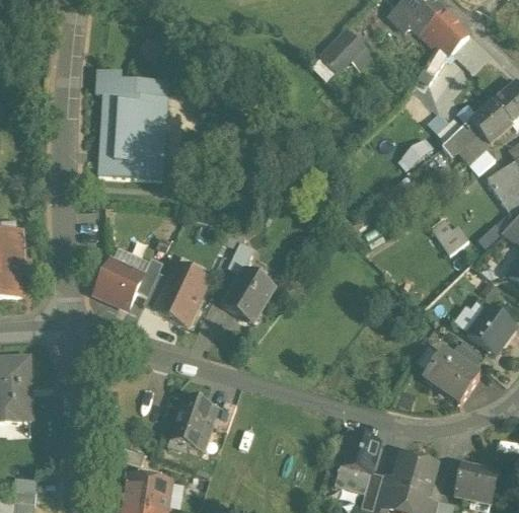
[(442,9),(432,0),(403,0),(399,4),(416,20),(424,28),(442,9)]
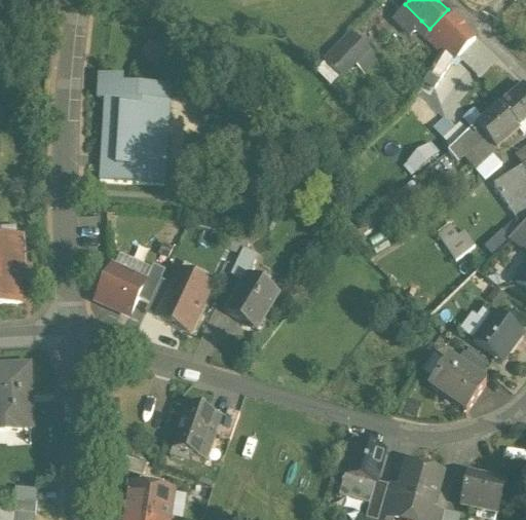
[(405,4),(392,16),(409,33),(415,27),(421,21),(405,4)]
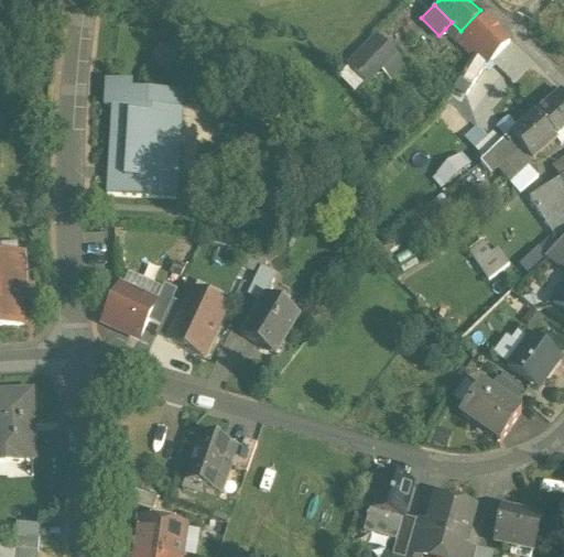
[(475,39),(466,30),(483,12),(480,10),(461,31),(472,42),(475,39)]
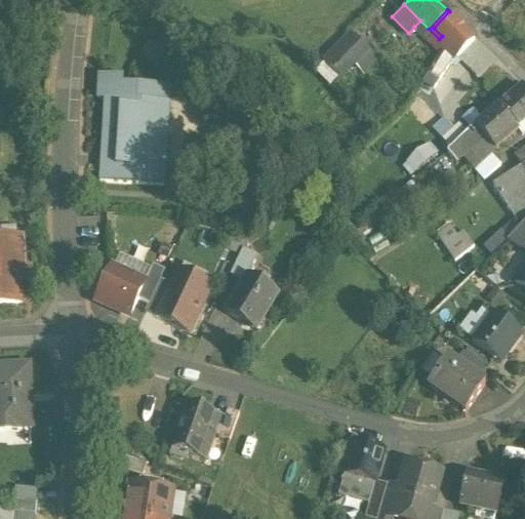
[(449,11),(434,28),(442,36),(439,39),(444,44),(453,53),(473,35),(449,11)]
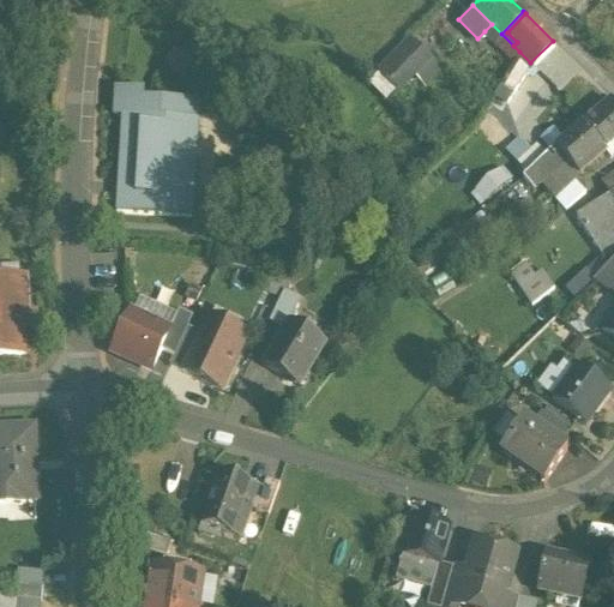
[(492,24),(485,31),(494,41),(494,40),(501,34),(492,24)]
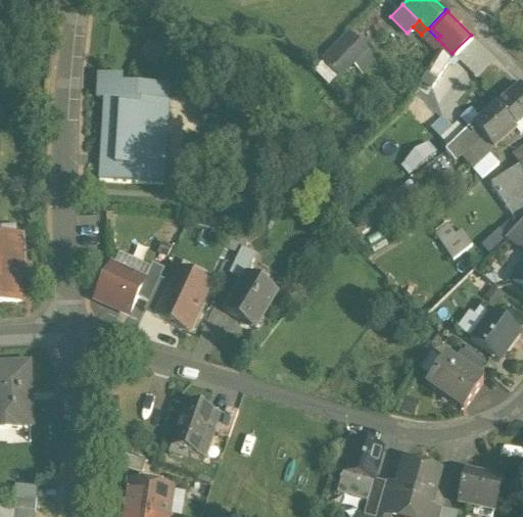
[(437,39),(427,29),(421,34),(432,45),(437,39)]
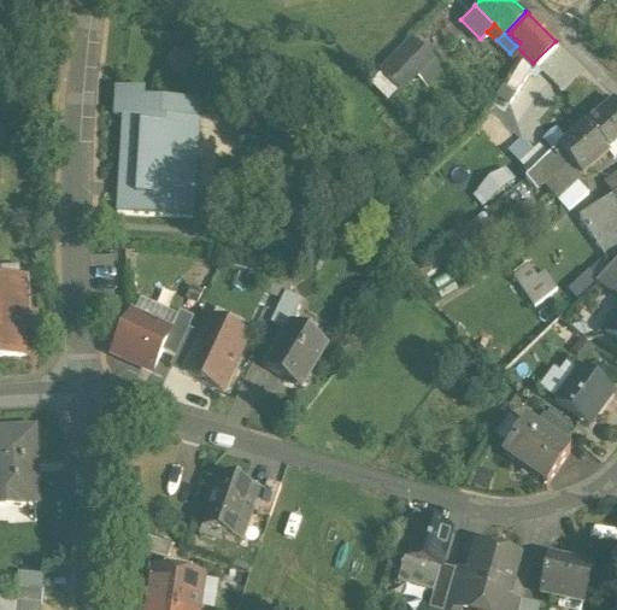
[(410,37),(391,57),(407,74),(398,84),(400,88),(430,57),(410,37)]
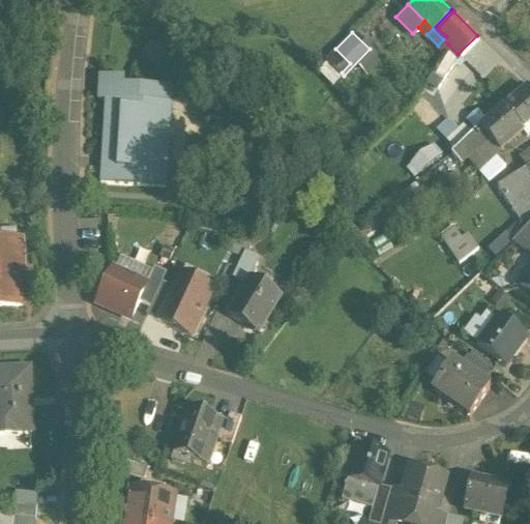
[(448,45),(443,39),(438,46),(443,50),(448,45)]
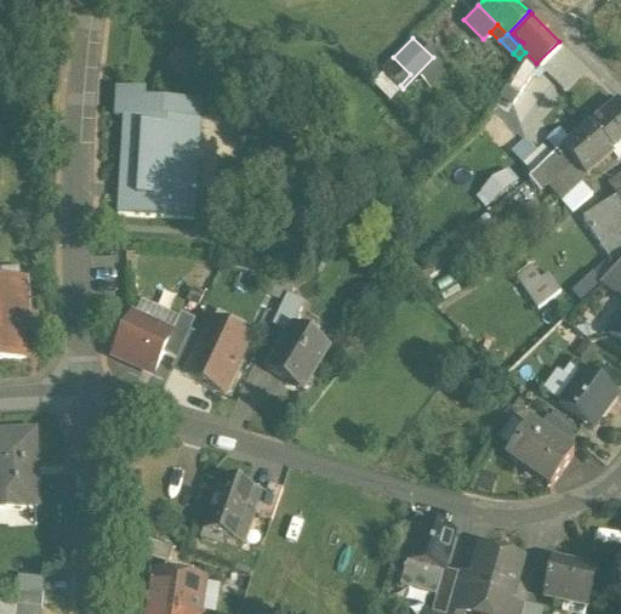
[(393,57),(382,68),(400,85),(410,74),(393,57)]
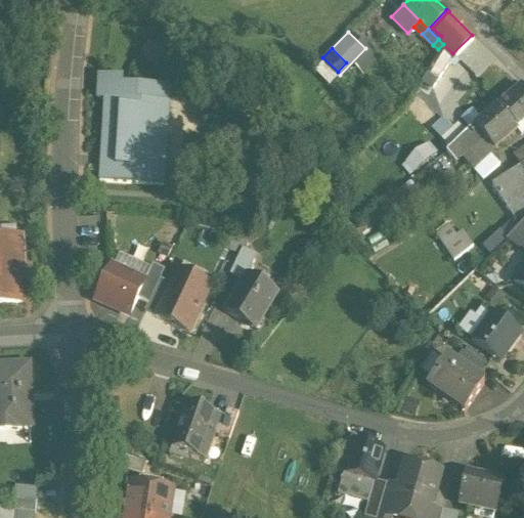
[(122,74),(97,72),(96,95),(103,95),(103,94),(120,96),(120,101),(161,104),(160,105),(167,106),(168,93),(169,93),(168,91),(132,88),(132,80),(121,80),(122,74)]
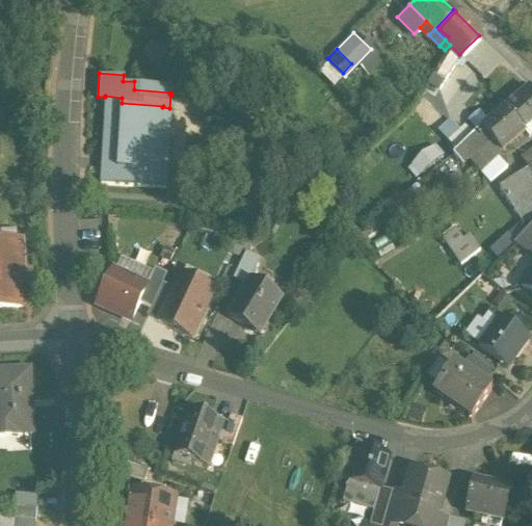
[(531,89),(527,84),(503,106),(523,129),(531,121),(531,89)]
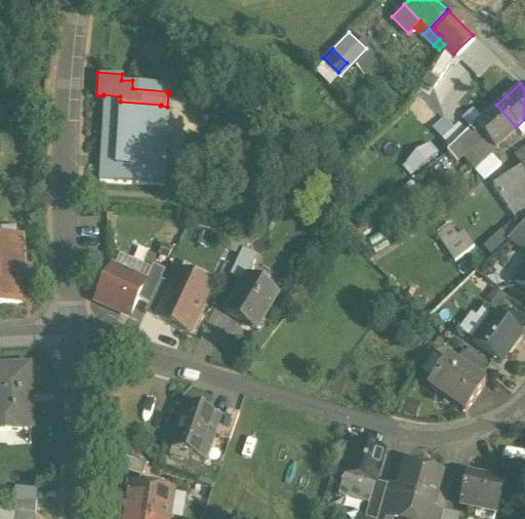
[(161,105),(120,102),(120,96),(104,94),(98,175),(163,180),(164,165),(163,165),(157,165),(161,105)]
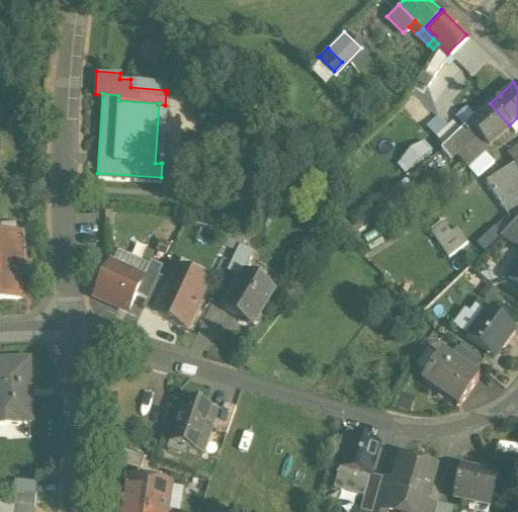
[(469,121),(468,122),(477,132),(488,144),(509,125),(490,103),(469,121)]
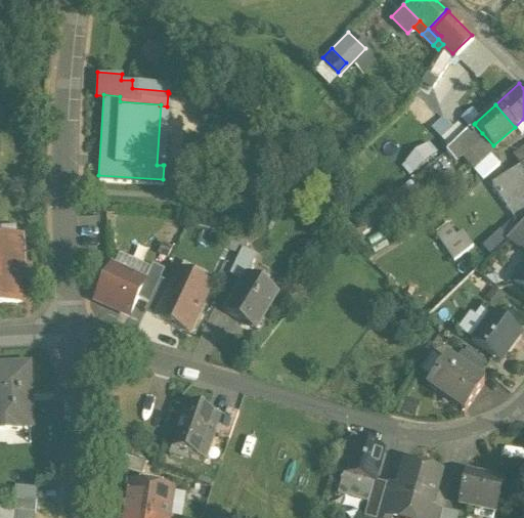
[(167,106),(160,105),(157,165),(163,165),(167,106)]
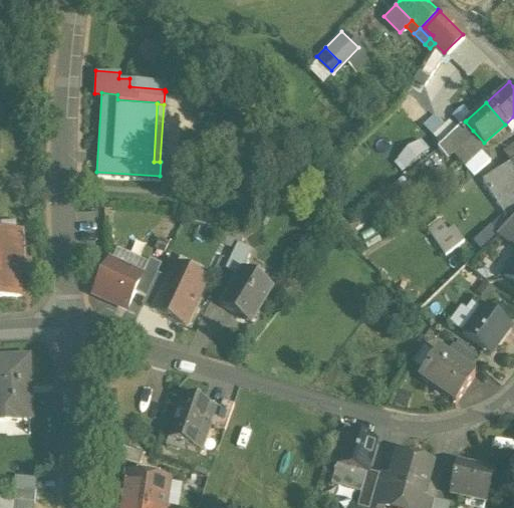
[(448,118),(433,133),(441,142),(457,127),(448,118)]
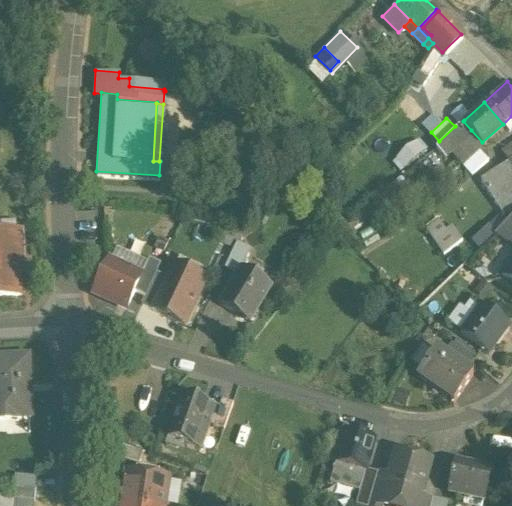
[(439,141),(435,145),(441,152),(443,154),(471,130),(463,121),(464,120),(463,119),(455,126),(439,141)]
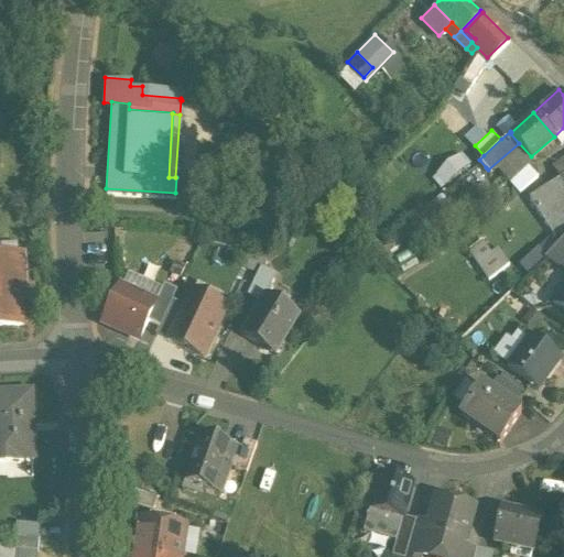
[(563,154),(551,164),(559,175),(560,176),(563,172),(563,154)]
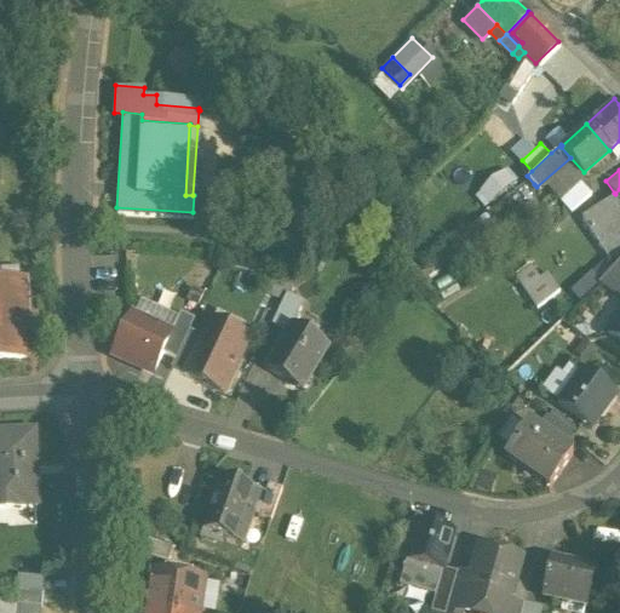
[(527,176),(518,183),(527,192),(534,184),(527,176)]
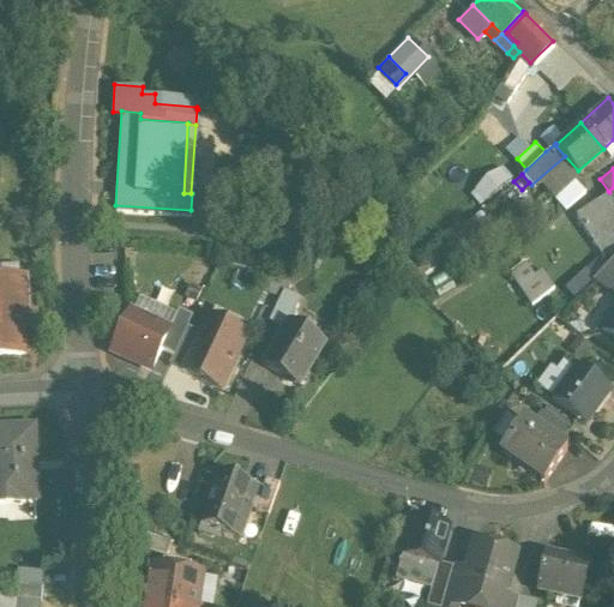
[(575,176),(554,194),(564,205),(584,188),(575,176)]
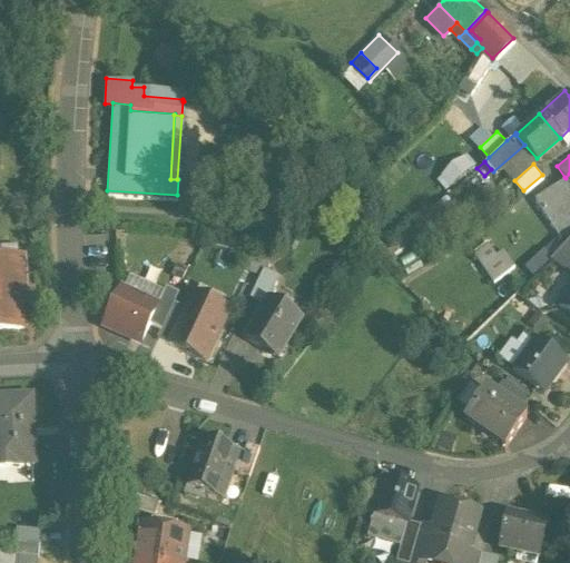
[(564,177),(534,197),(550,223),(569,209),(569,186),(566,178),(564,177)]
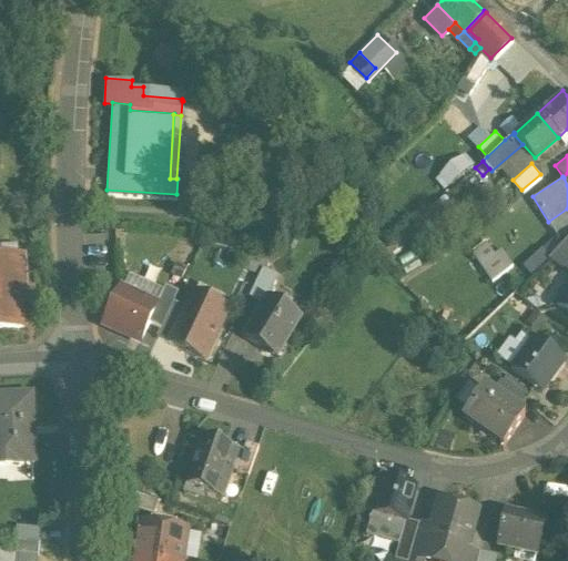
[(567,208),(548,222),(557,235),(567,228),(567,208)]
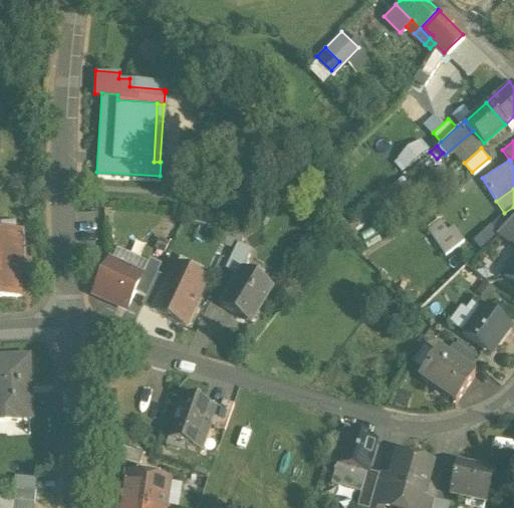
[(513,214),(505,223),(513,229),(513,214)]
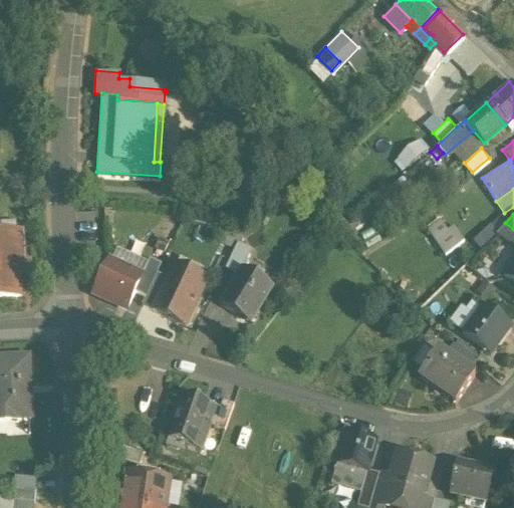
[(434,233),(447,249),(465,235),(451,219),(434,233)]
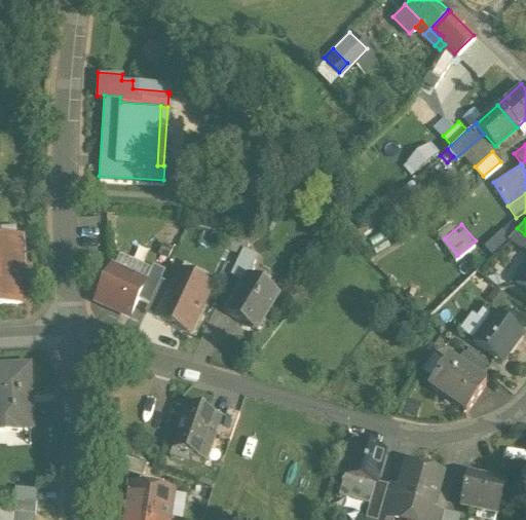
[(525,234),(517,228),(506,237),(525,251),(525,234)]
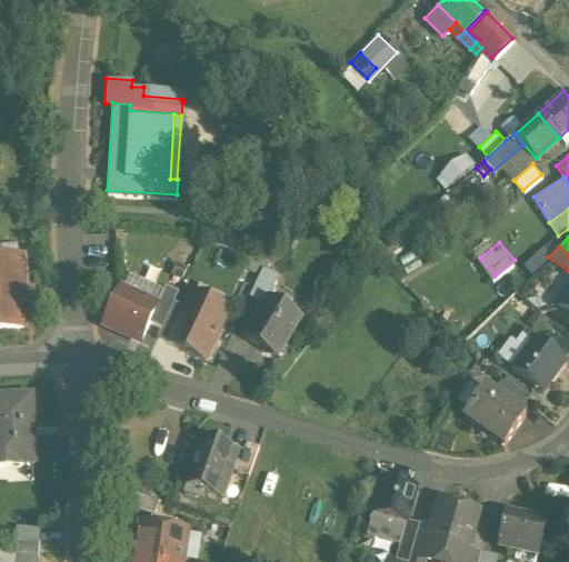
[(0,257),(0,324),(22,323),(21,294),(25,294),(22,261),(17,257),(0,258),(0,257)]
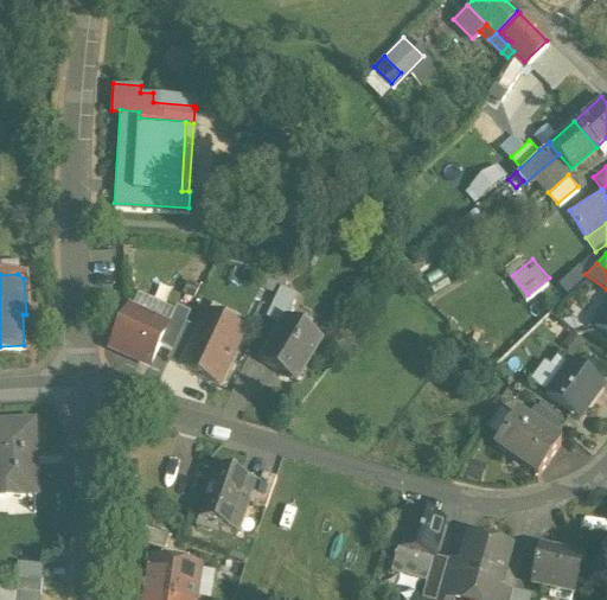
[(280,283),(266,313),(282,320),(295,292),(280,283)]
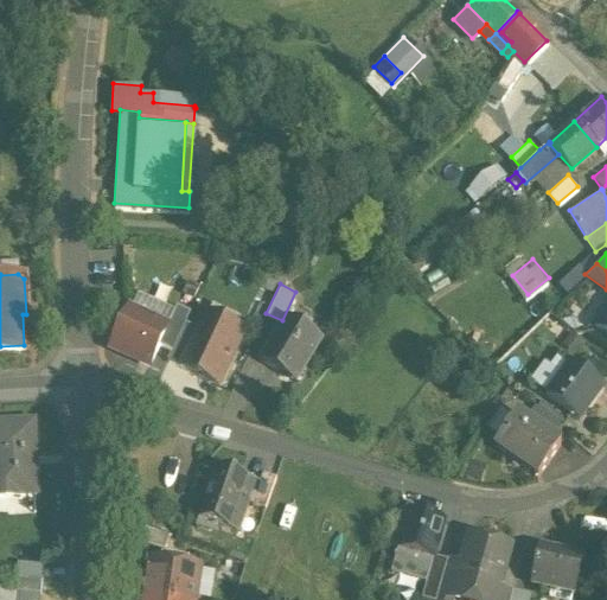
[(166,324),(158,340),(171,346),(184,319),(189,308),(177,302),(166,324)]
